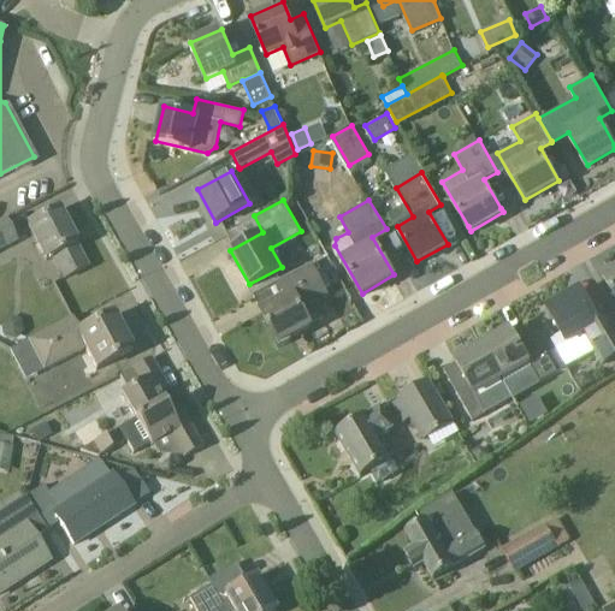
[(28,224),(46,259),(54,255),(65,277),(88,264),(77,242),(78,242),(59,207),(28,224)]
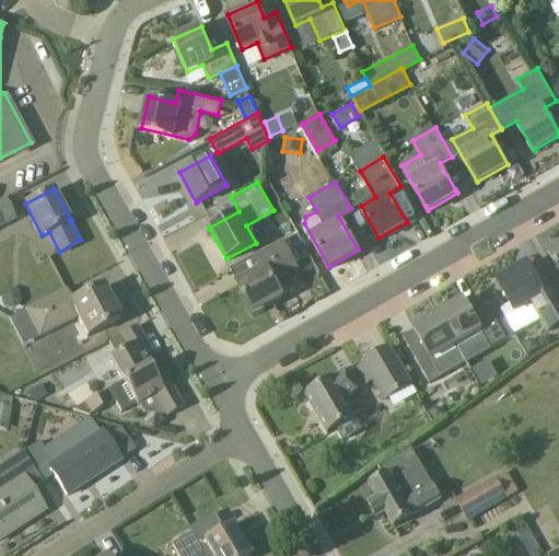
[(7,197),(0,200),(0,219),(14,212),(7,197)]
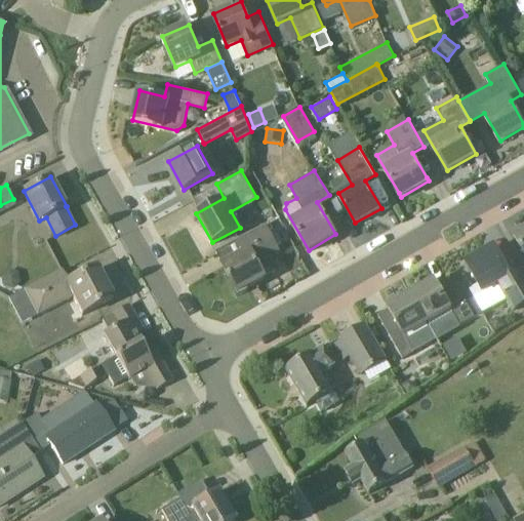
[(270,207),(264,210),(268,219),(275,216),(270,207)]
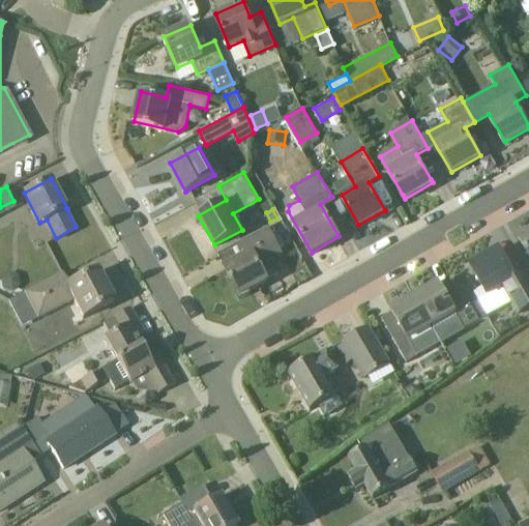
[(268,227),(241,242),(247,254),(226,266),(241,293),(268,279),(261,265),(283,253),(268,227)]
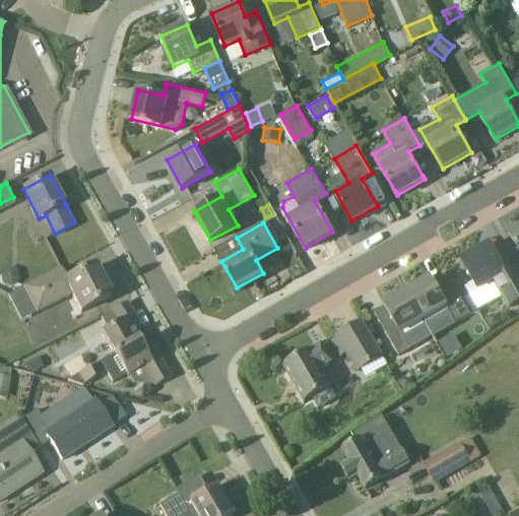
[(518,227),(510,232),(518,248),(518,227)]
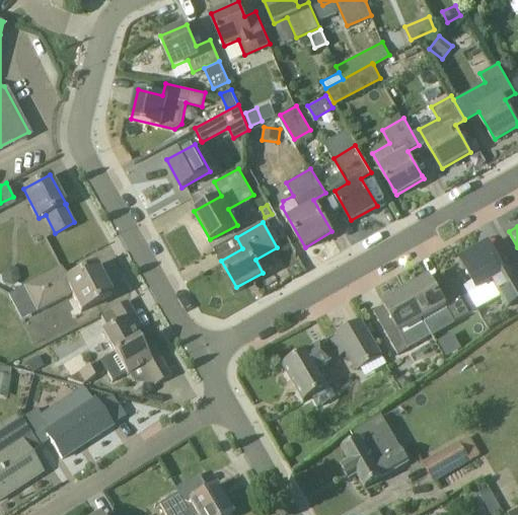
[(507,307),(517,300),(517,269),(515,264),(505,269),(490,242),(461,259),(478,289),(492,281),(507,307)]
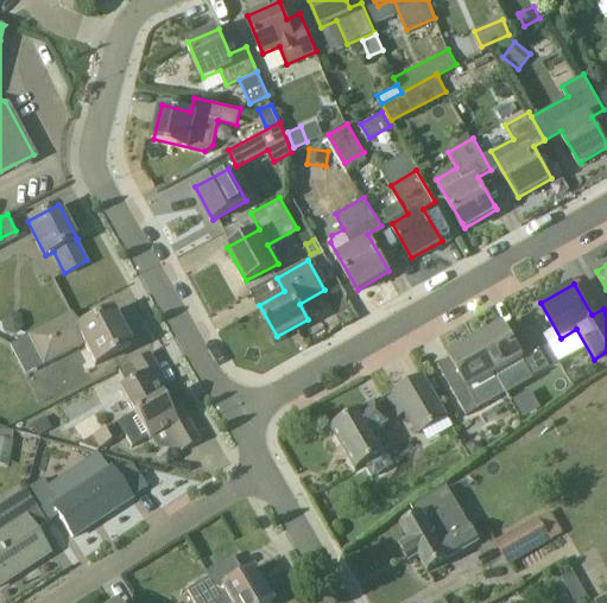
[(83,304),(88,317),(124,304),(139,343),(151,338),(131,286),(83,304)]
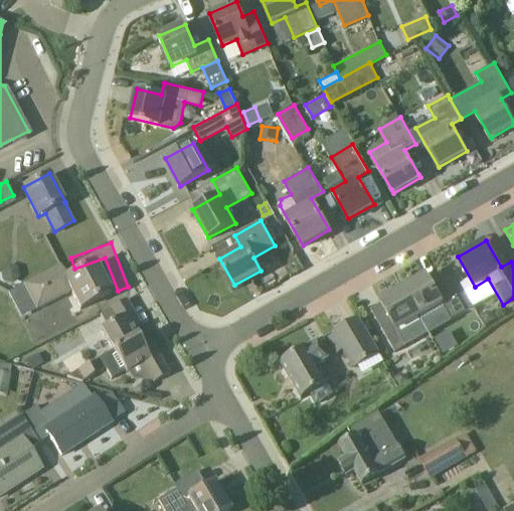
[(96,261),(93,263),(67,276),(61,264),(24,283),(37,308),(70,291),(79,309),(112,292),(96,261)]
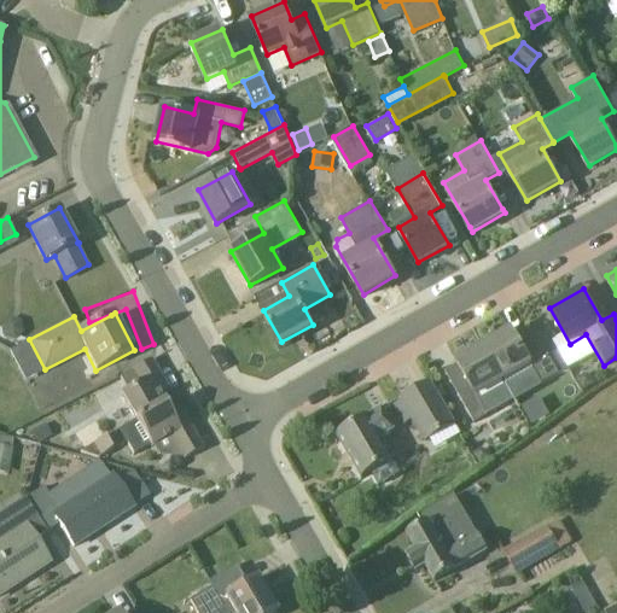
[(485,344),(514,396),(541,380),(558,371),(539,338),(523,346),(512,328),(485,344)]
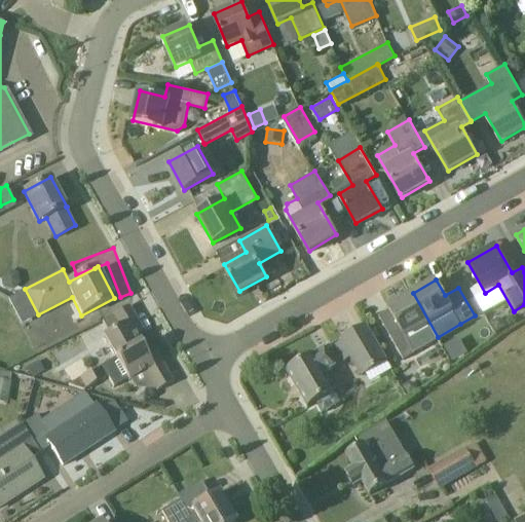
[(438,337),(413,293),(389,306),(402,327),(389,333),(403,357),(413,351),(438,337)]
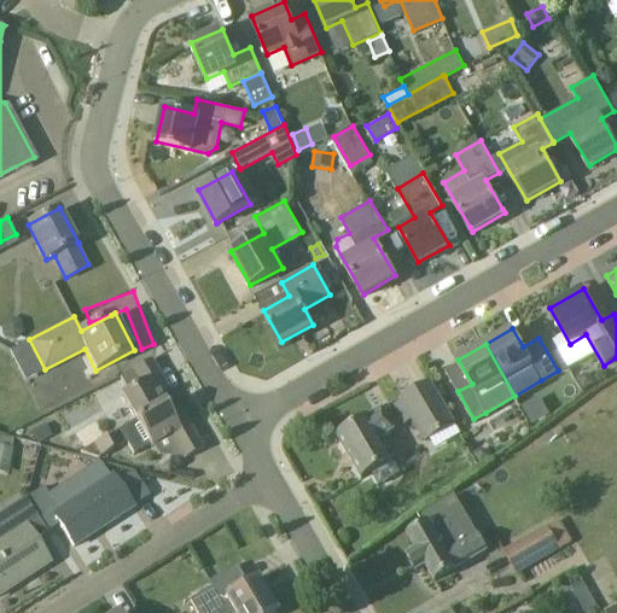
[(123,374),(131,386),(132,387),(118,395),(134,421),(140,419),(168,403),(161,390),(169,385),(159,369),(156,372),(149,360),(123,374)]
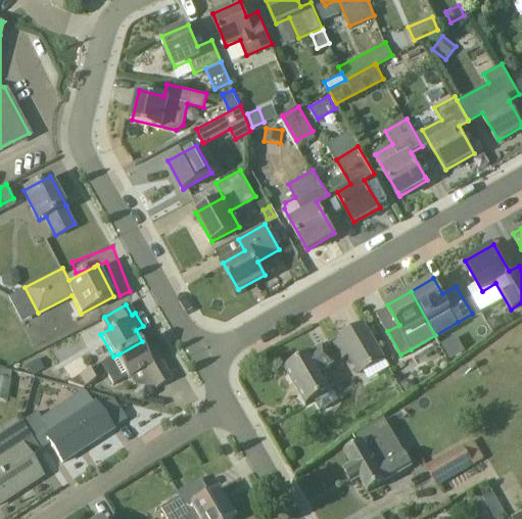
[(494,328),(505,322),(502,316),(494,315),(488,318),(494,328)]
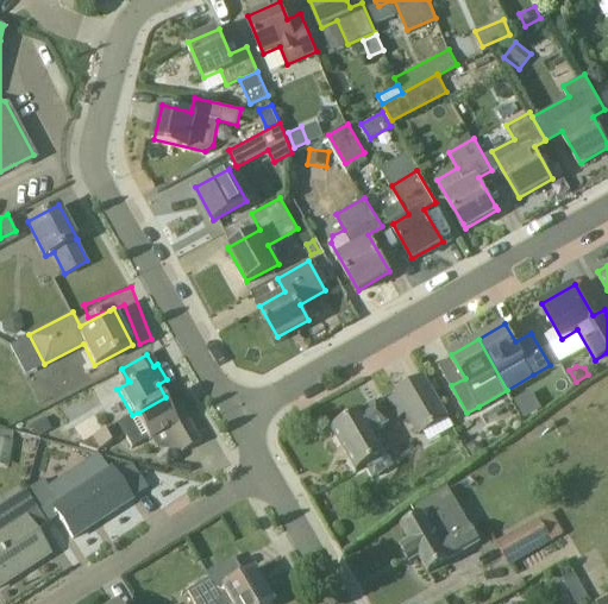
[(408,409),(420,431),(449,414),(425,373),(387,396),(399,415),(408,409)]
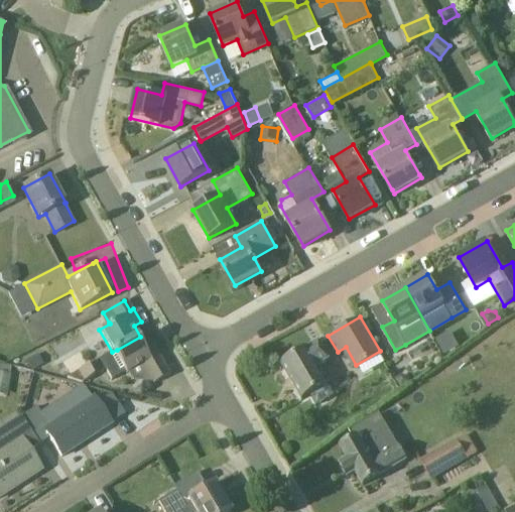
[(117,350),(112,352),(97,361),(102,370),(108,367),(113,377),(127,370),(128,371),(142,363),(154,382),(170,373),(151,341),(145,345),(140,337),(117,350)]
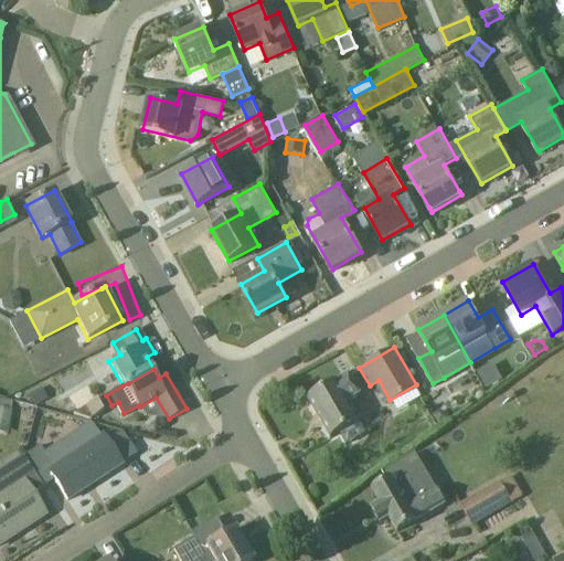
[(350,398),(361,391),(350,372),(309,397),(331,434),(361,417),(350,398)]
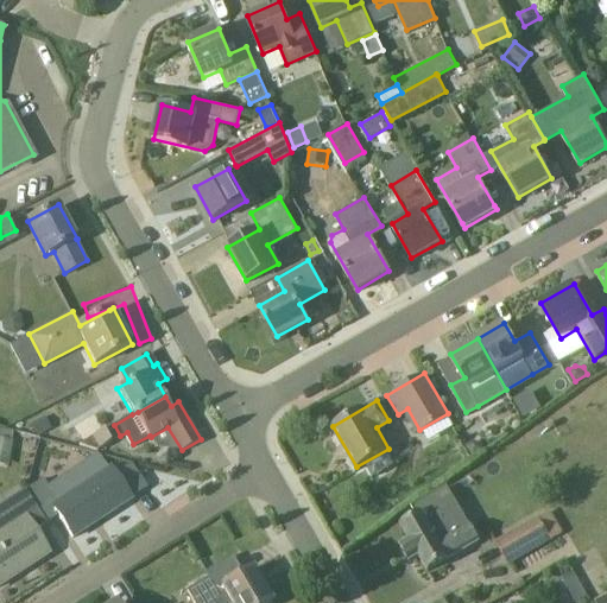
[(32,421),(38,433),(51,426),(44,414),(32,421)]
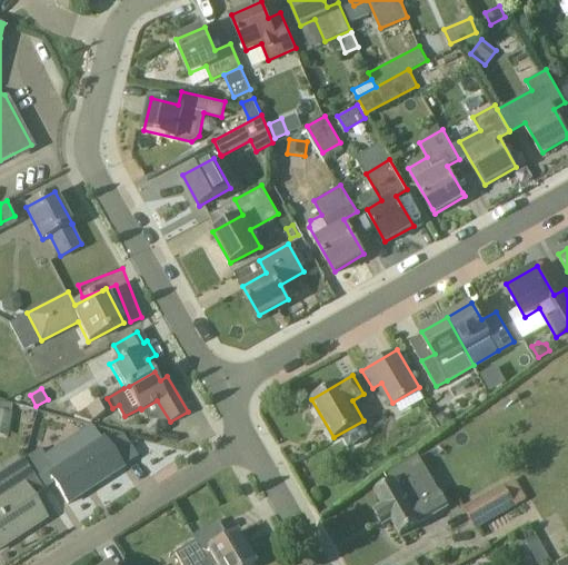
[(106,413),(100,403),(77,415),(77,416),(91,420),(106,413)]
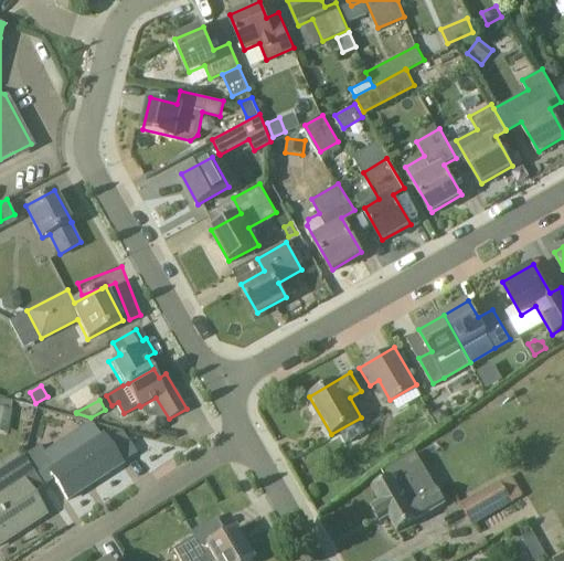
[(0,430),(9,432),(12,408),(0,405),(0,430)]
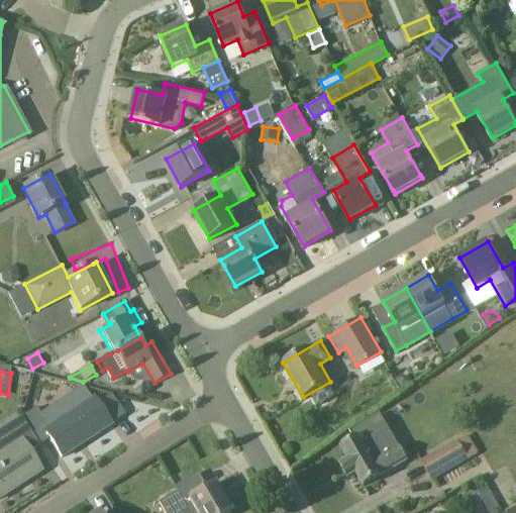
[(402,387),(412,381),(409,375),(402,374),(396,377),(402,387)]
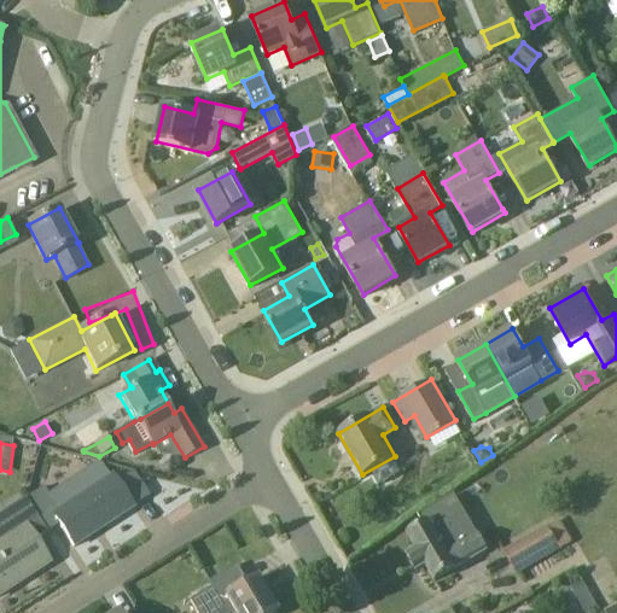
[(112,471),(59,506),(46,484),(27,496),(48,529),(60,520),(75,544),(135,505),(112,471)]
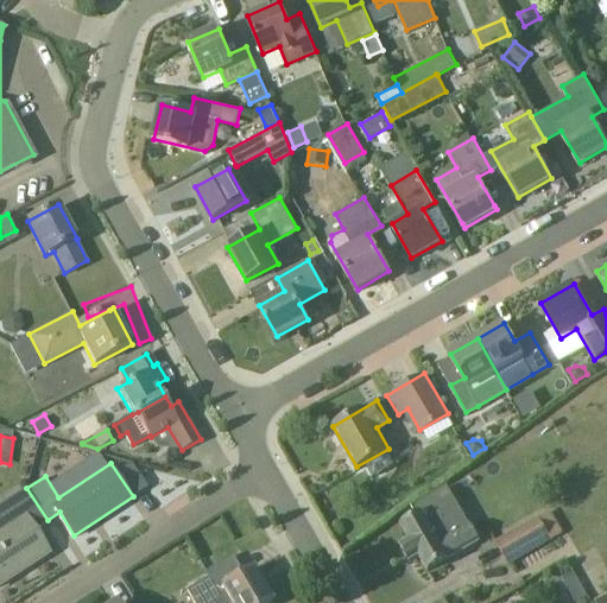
[(0,583),(50,551),(35,528),(48,520),(26,488),(0,505),(0,583)]
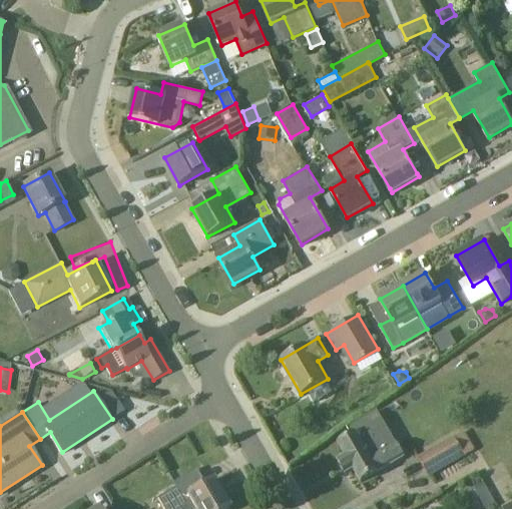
[(371,457),(355,432),(339,442),(347,455),(339,459),(346,472),(354,467),(362,480),(365,478),(405,454),(398,441),(371,457)]
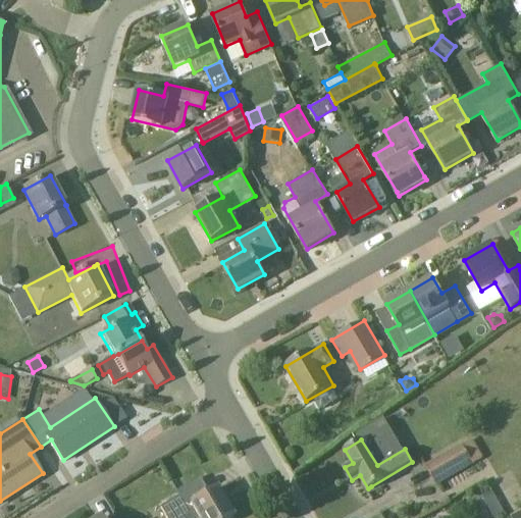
[(439,481),(475,462),(465,444),(428,464),(438,482),(439,481)]
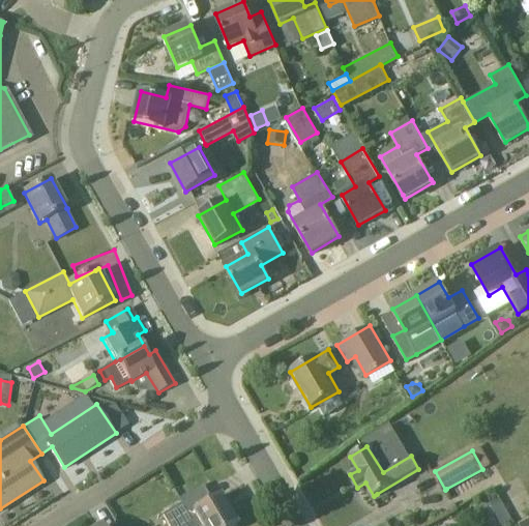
[(233,525),(238,524),(221,494),(190,513),(183,500),(163,513),(170,525),(197,525),(200,525),(233,525)]
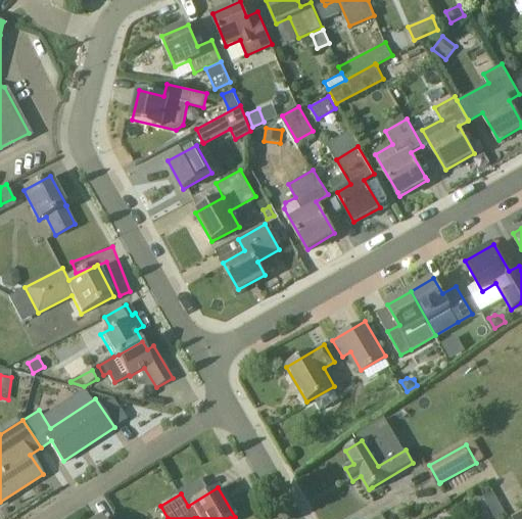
[(506,511),(500,501),(490,506),(495,516),(506,511)]
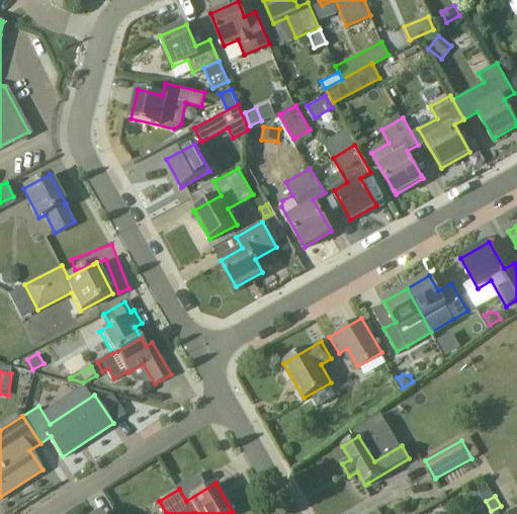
[(508,513),(516,513),(516,505),(507,510),(508,513)]
